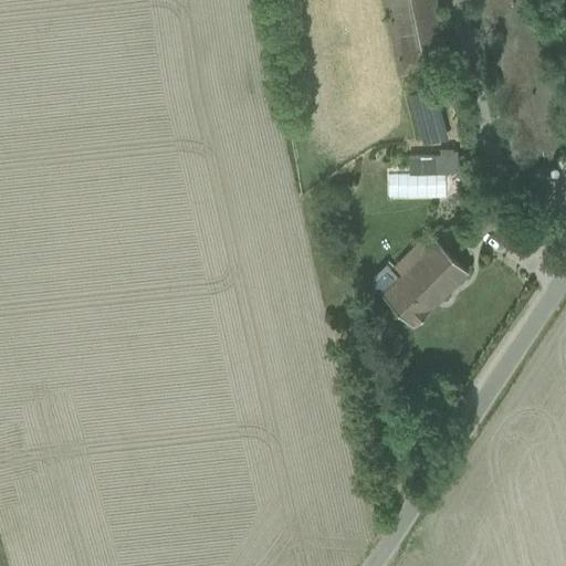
[(450,65),(436,0),(381,0),(398,75),(450,65)]
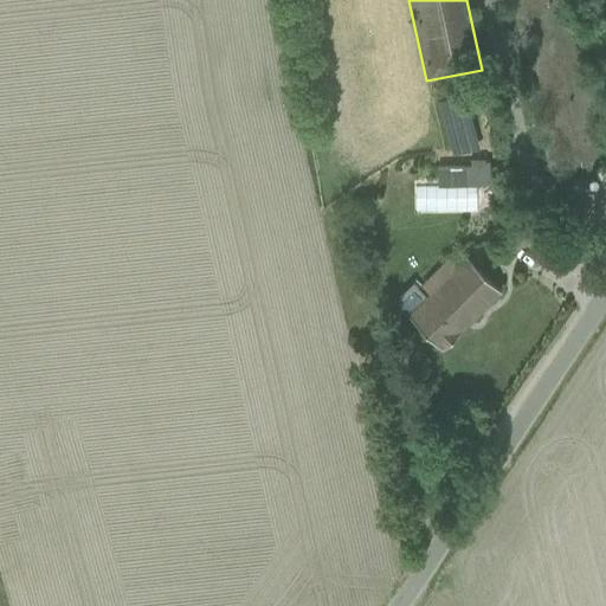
[(479,186),(489,176),(489,166),(437,167),(437,186),(479,186)]
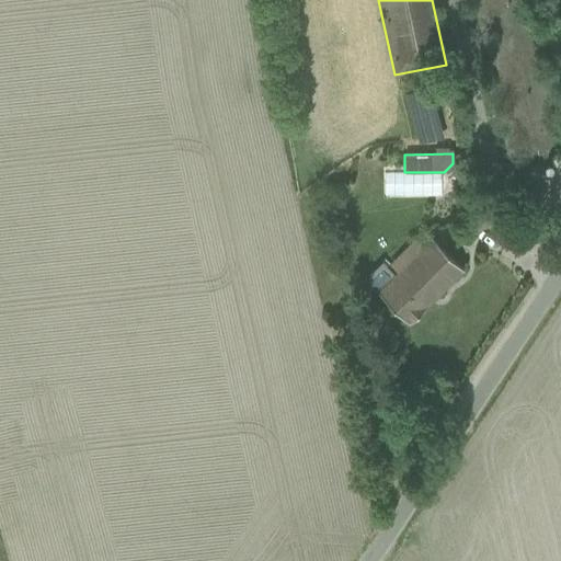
[(409,323),(462,268),(424,229),(388,264),(396,271),(376,292),(409,323)]
